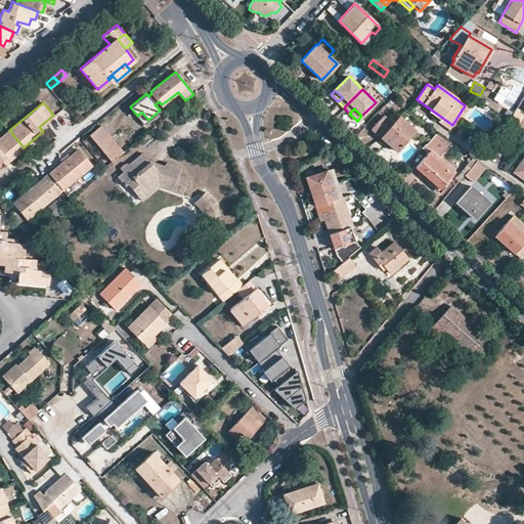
[(439,120),(437,122),(448,130),(452,125),(431,110),(429,113),(439,120)]
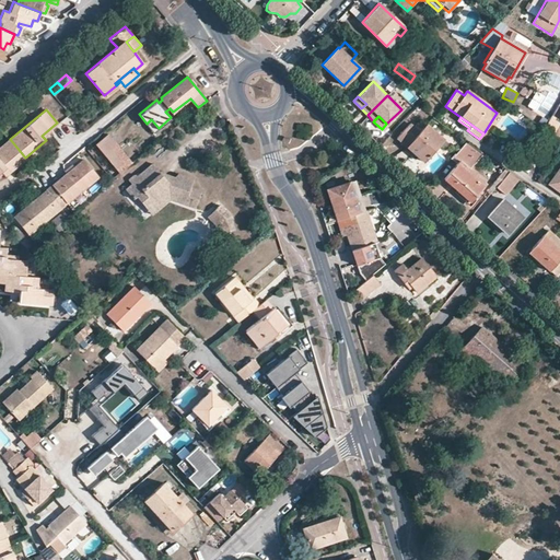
[(151,119),(147,124),(153,131),(159,128),(151,119)]
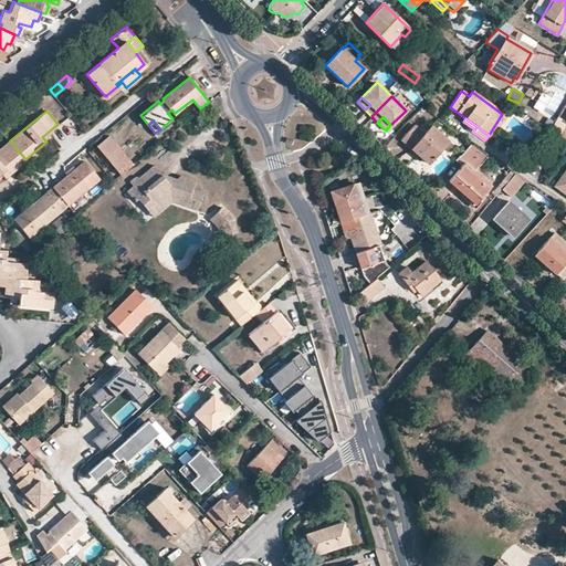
[(447,140),(431,126),(423,134),(415,125),(401,140),(427,164),(447,140)]
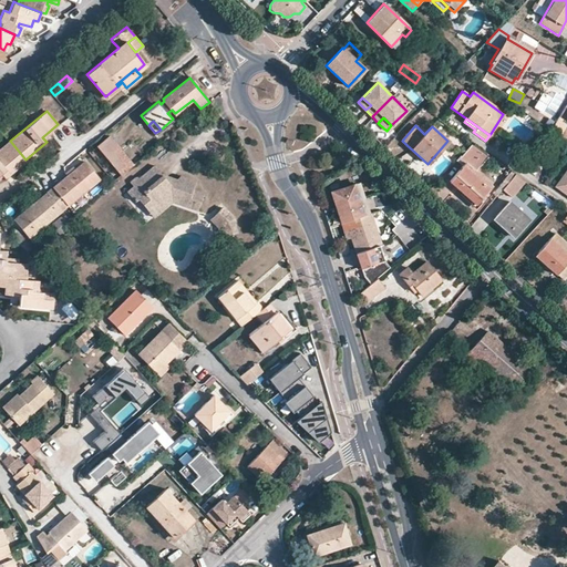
[(133,164),(121,151),(109,135),(96,145),(96,146),(120,174),(133,164)]
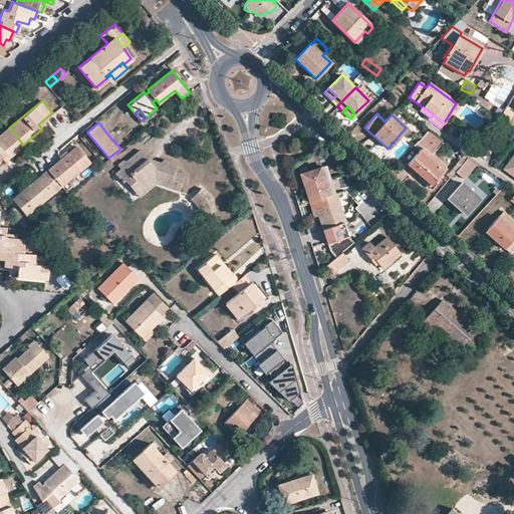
[(23,145),(9,127),(0,135),(0,157),(3,161),(23,145)]
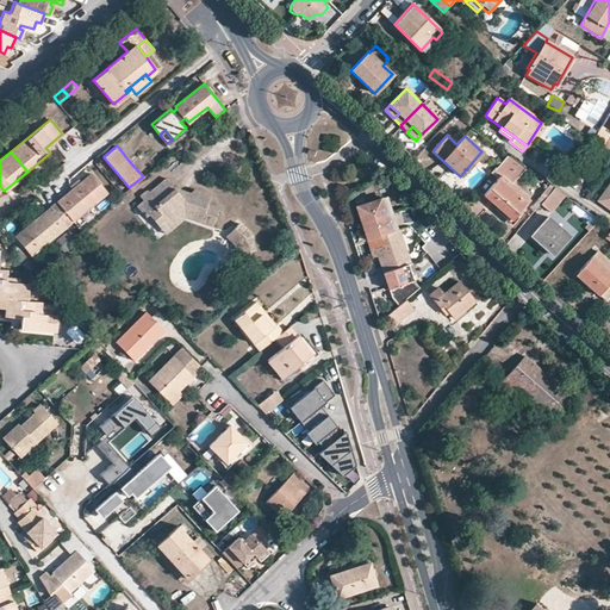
[(138,155),(130,162),(143,176),(150,170),(138,155)]
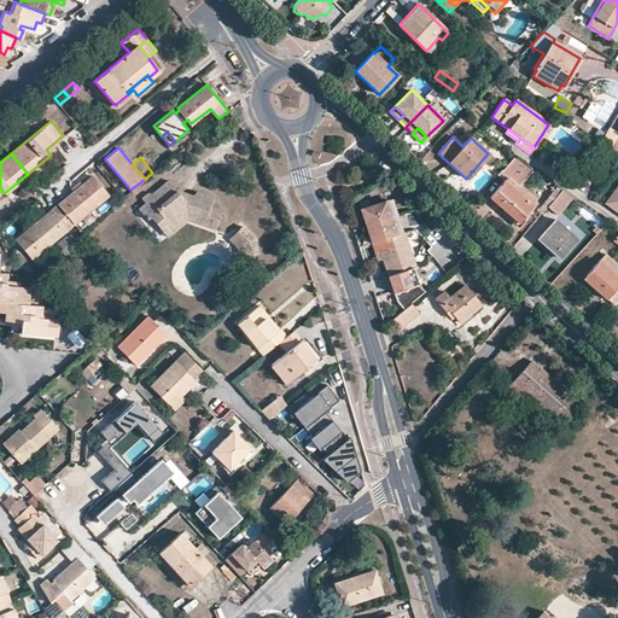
[(518,222),(532,205),(514,188),(531,170),(513,157),(499,172),(506,179),(490,198),(518,222)]
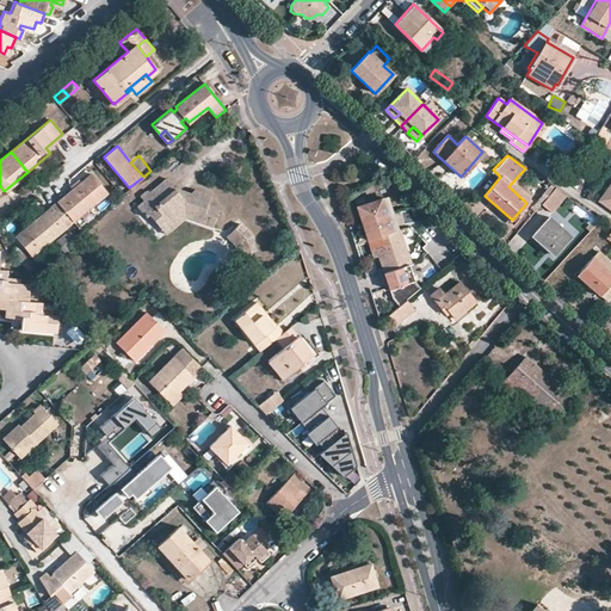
[(104,158),(99,162),(124,192),(129,187),(104,158)]
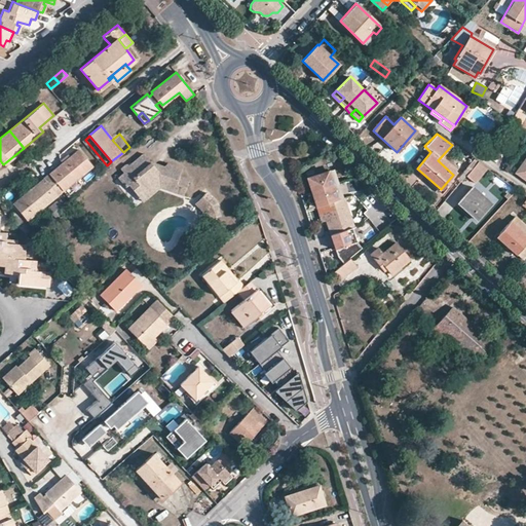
[(49,173),(63,190),(91,165),(78,149),(69,156),(62,162),(49,173)]
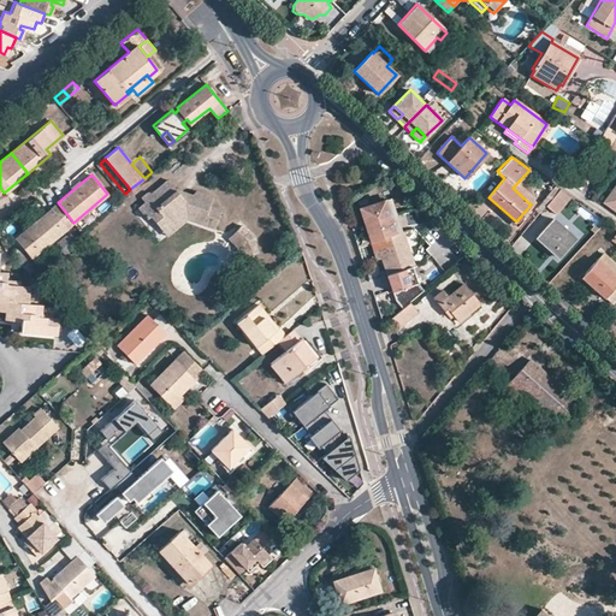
[(70,188),(72,190),(81,183),(78,181),(70,188)]
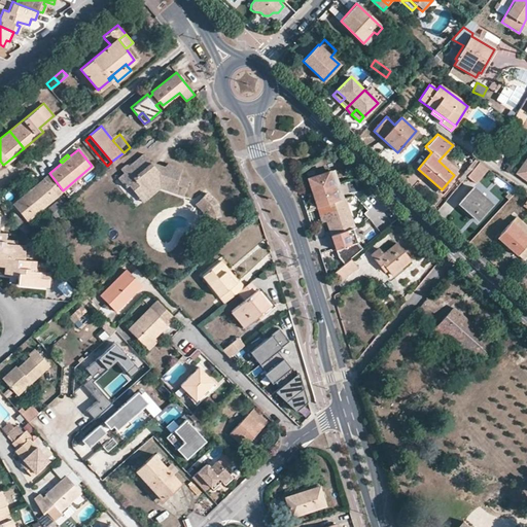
[(181,168),(167,164),(165,167),(150,162),(143,154),(129,167),(128,166),(126,165),(124,165),(123,166),(120,167),(120,169),(124,173),(118,178),(126,186),(128,183),(135,191),(148,180),(156,182),(159,186),(183,196),(188,180),(178,176),(181,168)]
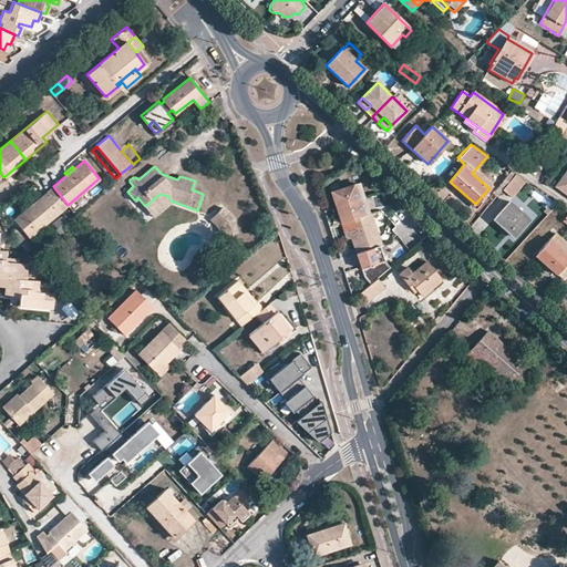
[(566,167),(554,187),(566,196),(566,167)]
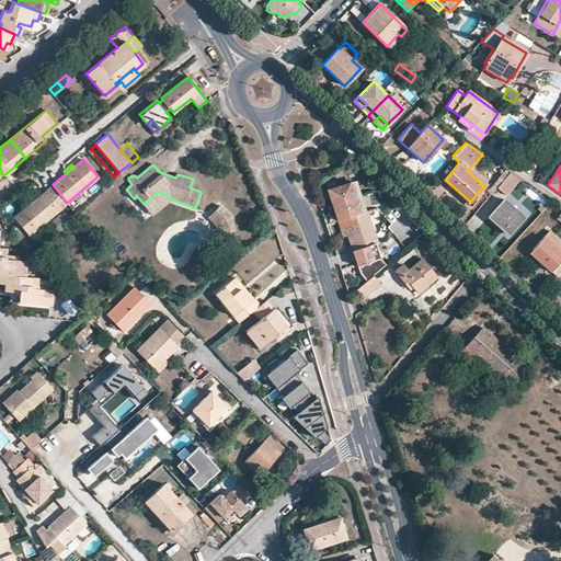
[(508,173),(504,170),(496,180),(501,183),(508,173)]
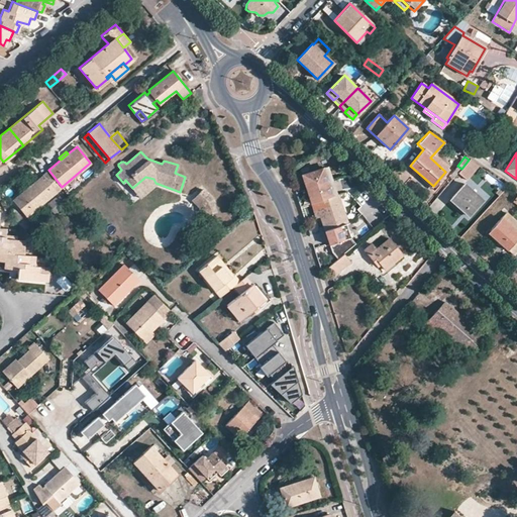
[(478,167),(469,160),(461,169),(457,173),(466,180),(478,167)]
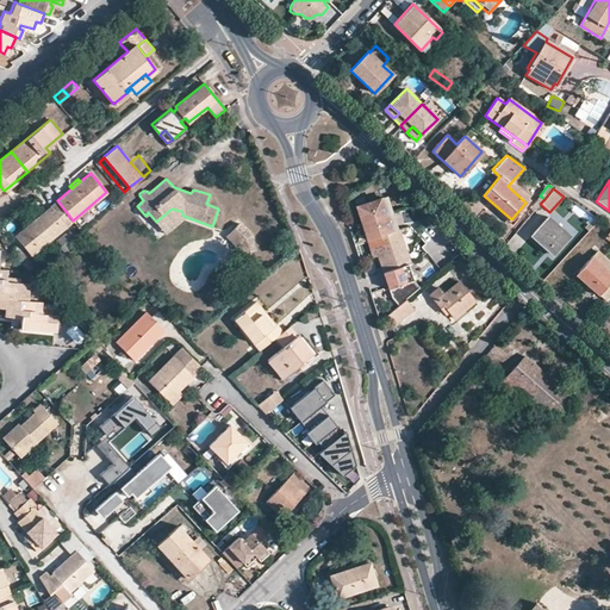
[(393,212),(387,194),(381,197),(386,215),(393,212)]
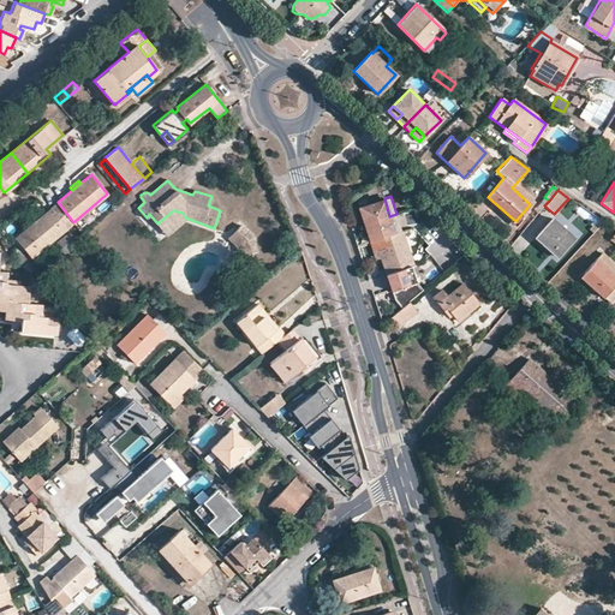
[(389,216),(384,198),(369,203),(359,207),(365,225),(389,216)]
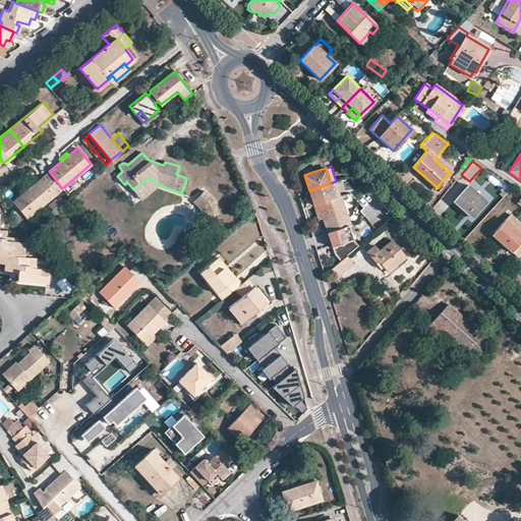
[(55,192),(43,176),(13,201),(25,217),(55,192)]
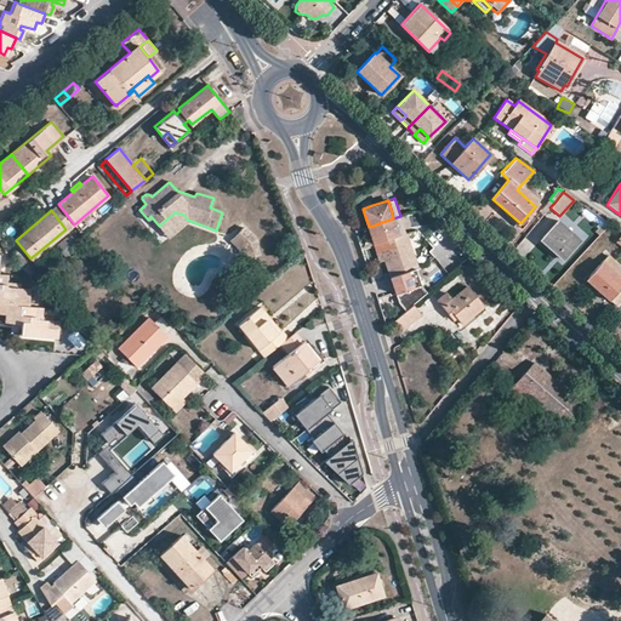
[(184,215),(175,212),(159,226),(167,237),(187,220),(184,215)]
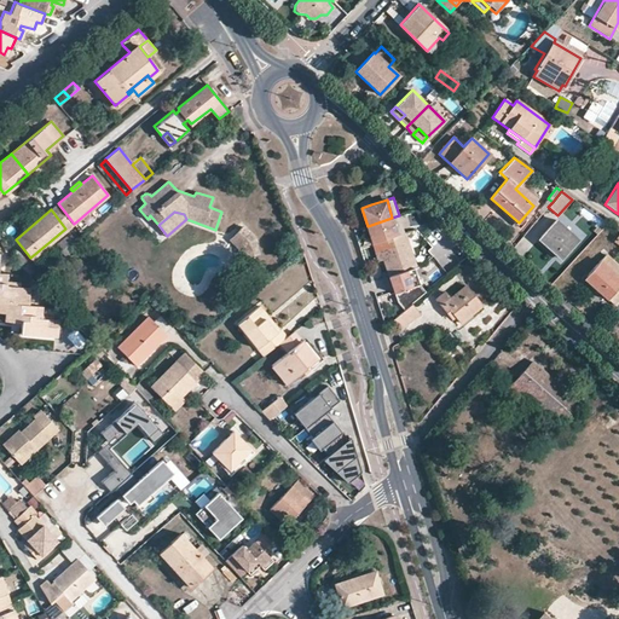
[(405,232),(399,215),(392,218),(398,235),(405,232)]
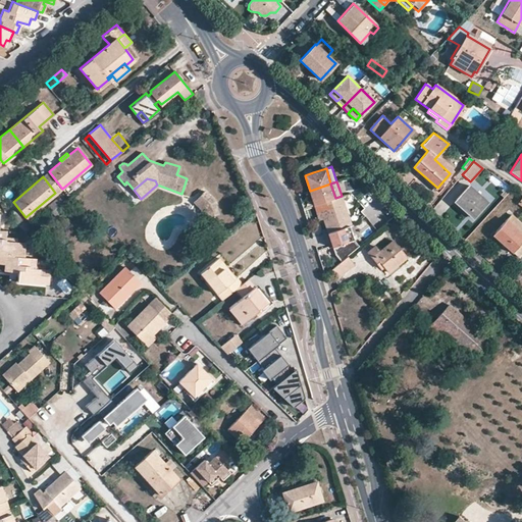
[(458,181),(446,196),(453,202),(465,188),(458,181)]
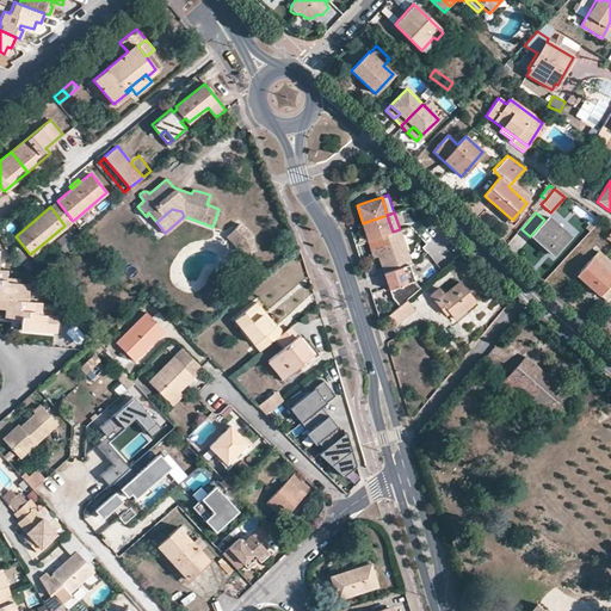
[(393,232),(387,215),(363,223),(369,240),(375,238),(393,232)]
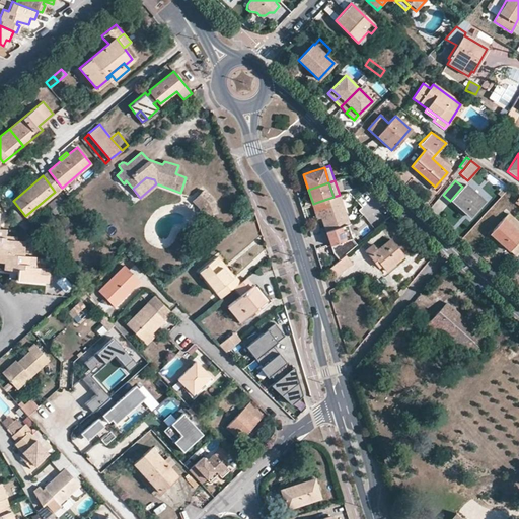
[(465,184),(451,201),(468,217),(484,201),(465,184)]
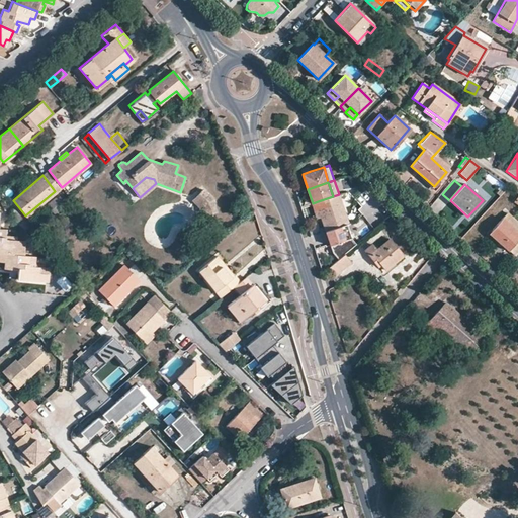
[(487,203),(492,197),(482,188),(477,194),(487,203)]
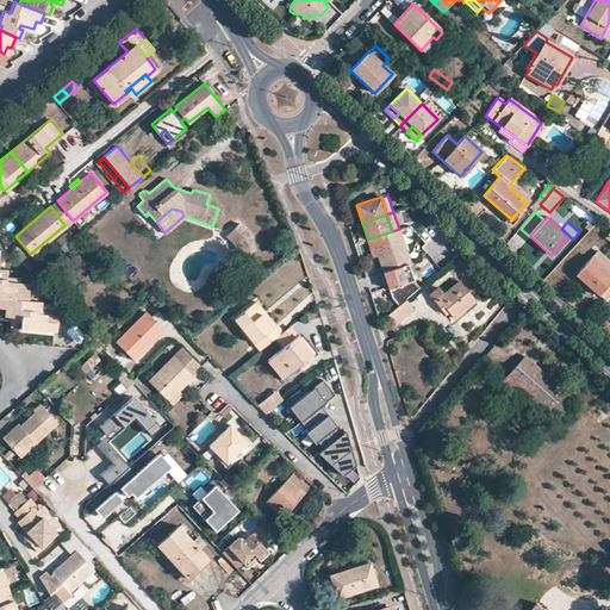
[(250,235),(237,223),(226,235),(235,243),(237,255),(253,253),(250,235)]
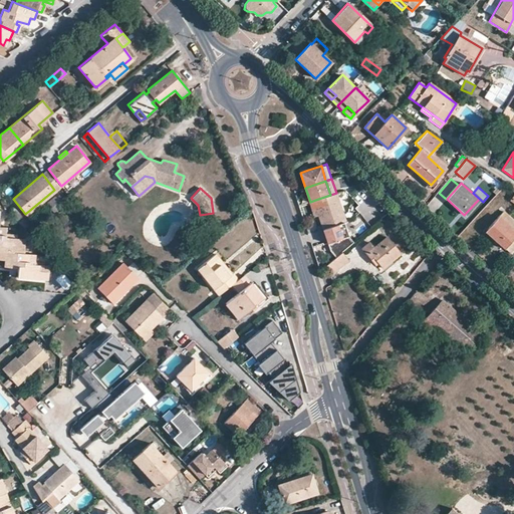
[(360,208),(363,206),(367,212),(374,208),(363,189),(352,195),(360,208)]
